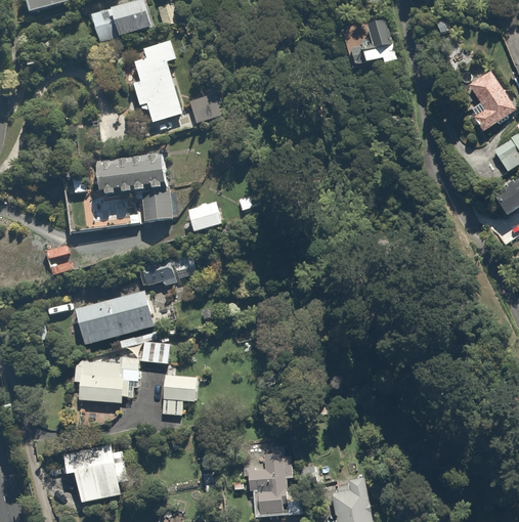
[(25,0),(28,11),(71,1),(70,0),(25,0)]
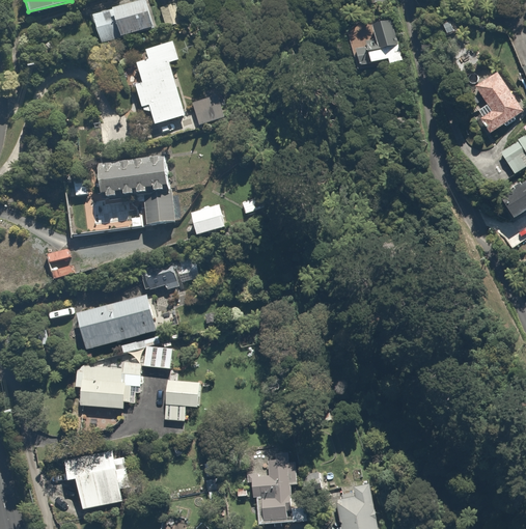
[(168,0),(149,5),(147,0),(136,0),(91,12),(101,46),(156,31),(174,26),(168,0)]
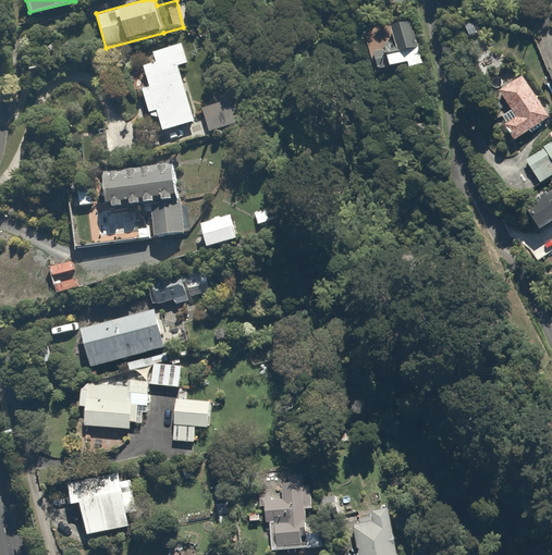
[(393,39),(384,41),(385,44),(388,54),(391,66),(419,60),(408,16),(389,22),(393,39)]
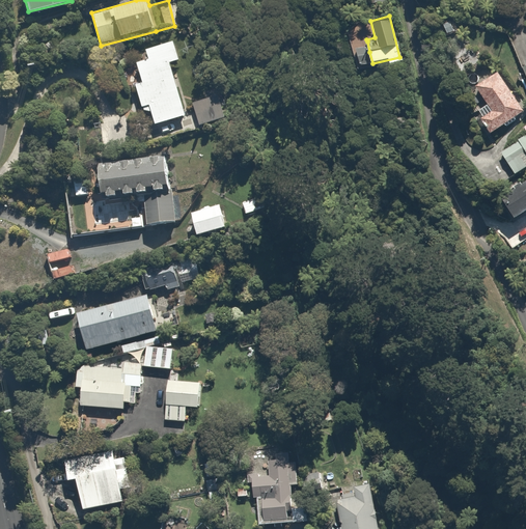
[(360,29),(348,33),(357,65),(369,61),(360,29)]
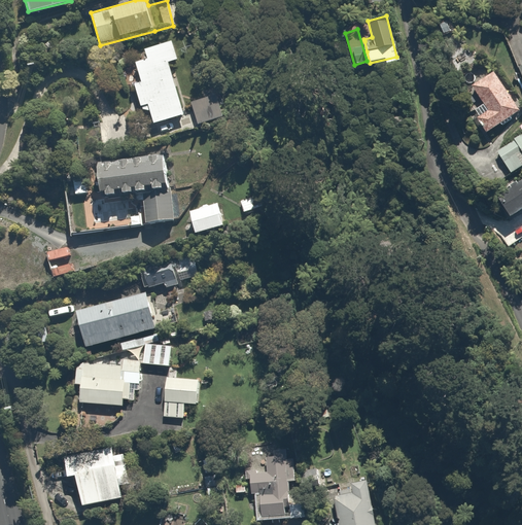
[(132,63),(135,72),(137,80),(133,82),(142,110),(146,108),(152,125),(184,114),(167,62),(176,59),(170,38),(140,48),(144,59),(132,63)]
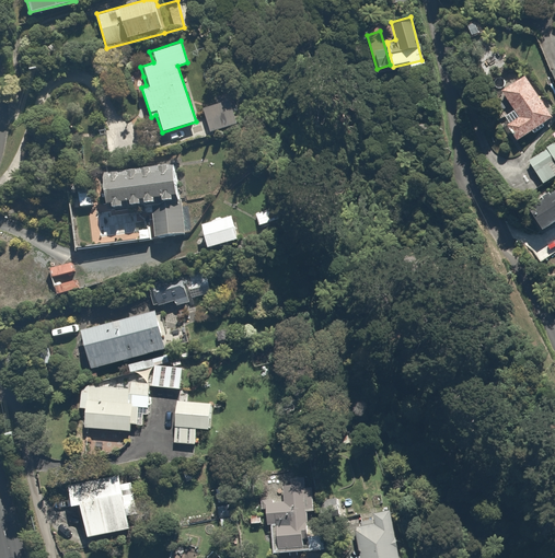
[(524,73),(499,90),(510,108),(500,115),(516,139),(552,116),(524,73)]
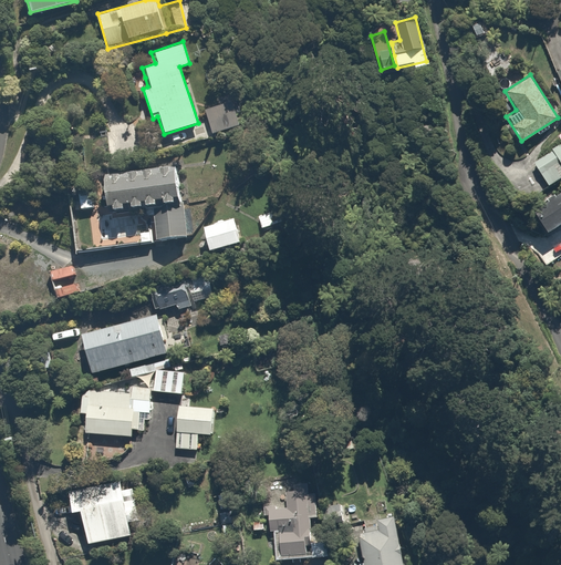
[(230,95),(203,103),(210,133),(238,125),(230,95)]
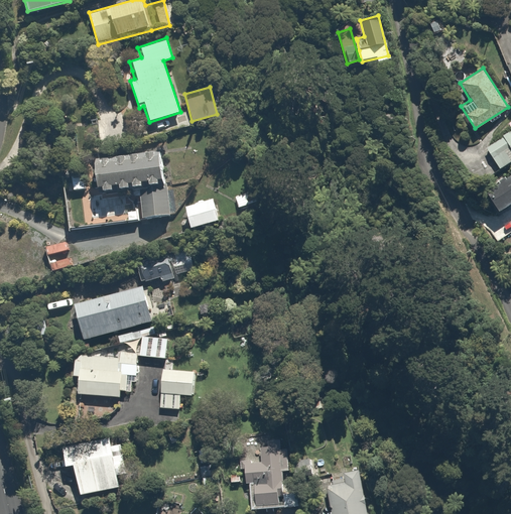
[(499,169),(510,159),(510,123),(482,146),(499,169)]
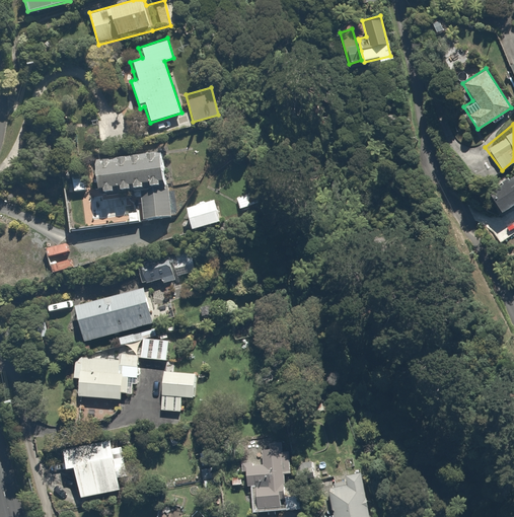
[(173,215),(168,183),(163,145),(92,155),(98,194),(135,189),(140,220),(173,215)]
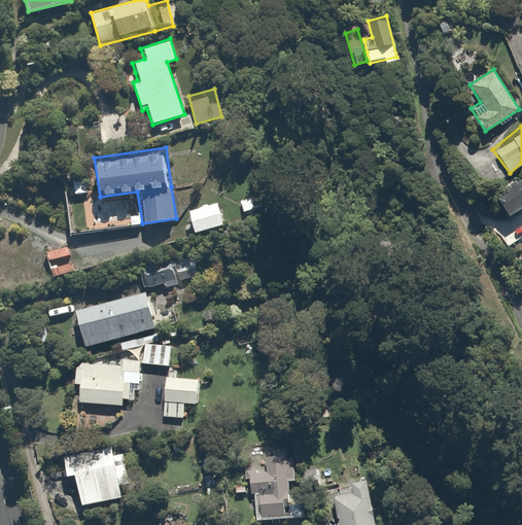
[(511,217),(521,208),(521,184),(498,201),(511,217)]
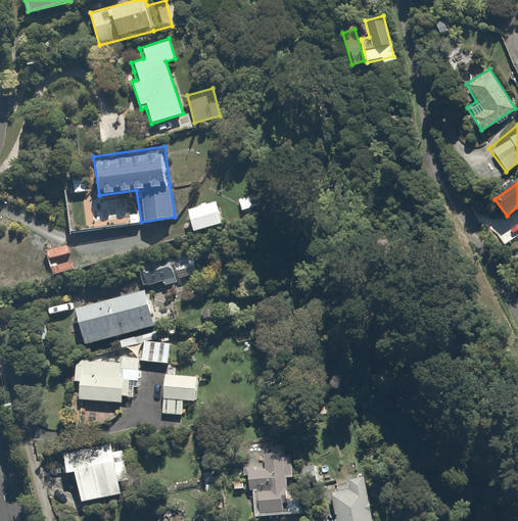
[(236,196),(238,209),(260,205),(256,191),(236,196)]
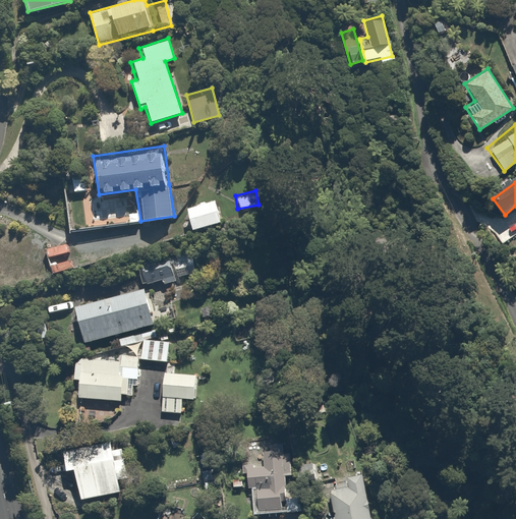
[(183,205),(188,230),(223,224),(218,198),(183,205)]
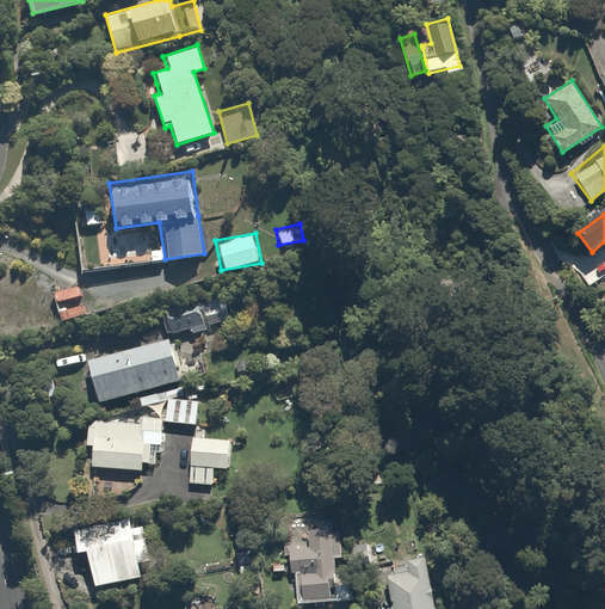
[(161,333),(186,328),(187,336),(204,333),(203,326),(197,300),(156,307),(161,333)]
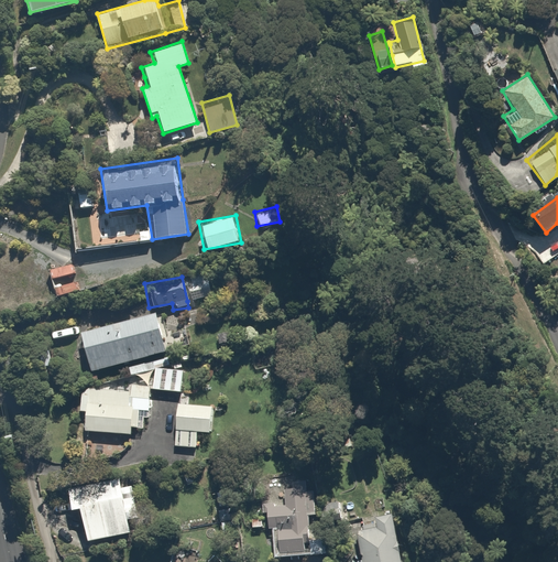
[(162,311),(149,310),(78,333),(81,342),(65,347),(73,369),(88,364),(90,370),(161,348),(162,311)]
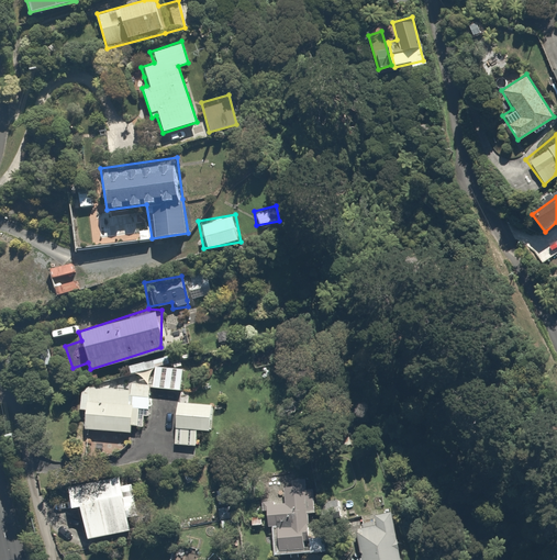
[(179,368),(152,366),(151,387),(177,389),(179,368)]
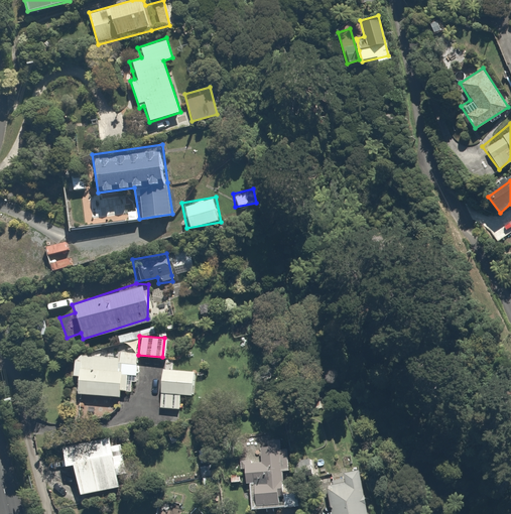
[(78,376),(76,392),(119,395),(119,390),(128,390),(128,381),(134,382),(136,351),(116,350),(115,361),(73,358),(72,376),(78,376)]
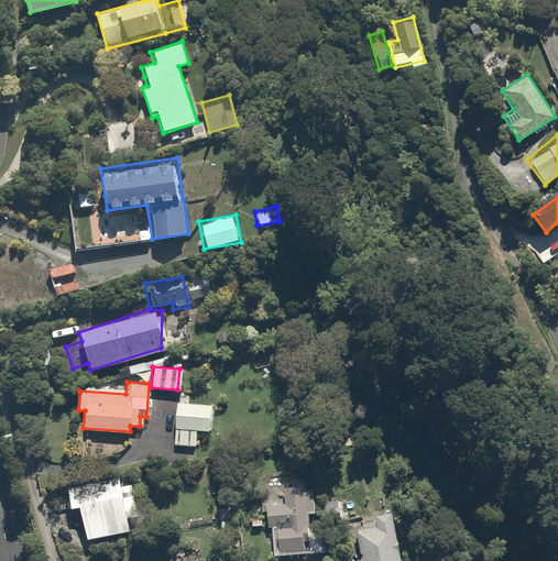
[(176,400),(171,442),(195,446),(197,430),(212,432),(216,406),(176,400)]
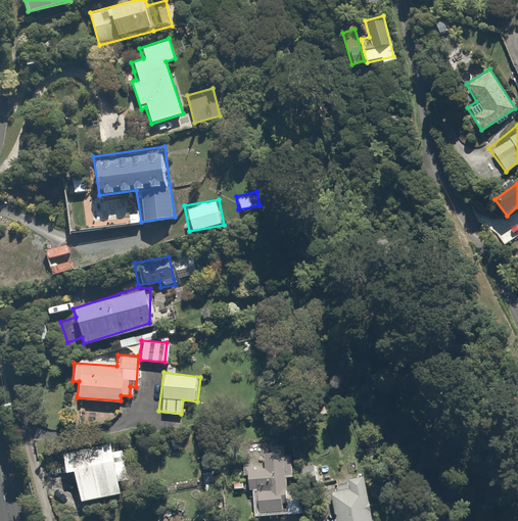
[(77,471),(82,500),(121,493),(118,476),(126,475),(122,446),(63,455),(66,472),(77,471)]
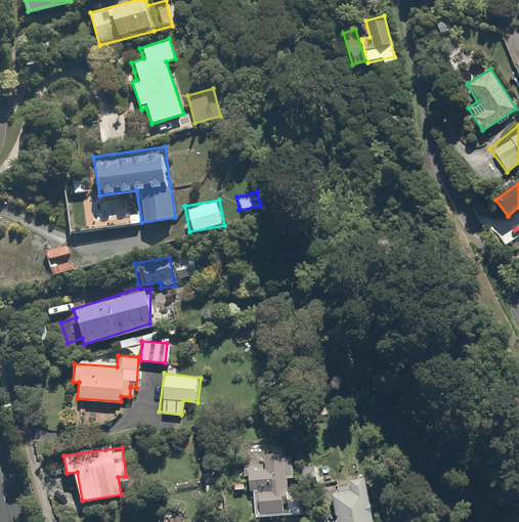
[(285,450),(268,450),(268,452),(262,452),(262,467),(246,467),(246,489),(256,489),(256,510),(283,510),(283,491),(286,490),(286,476),(291,476),(291,452),(285,452),(285,450)]
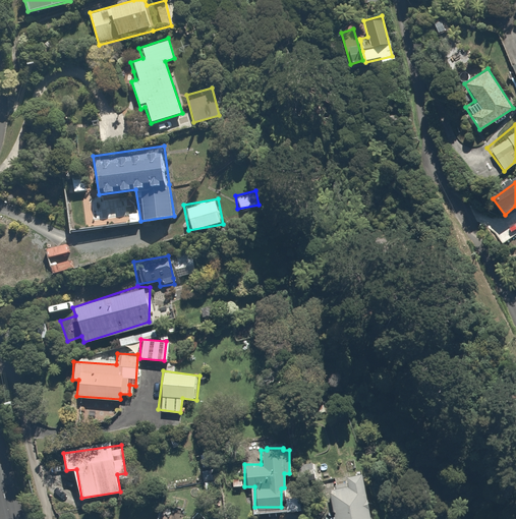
[(323,516),(323,518),(373,518),(364,476),(323,484),(329,515),(323,516)]
